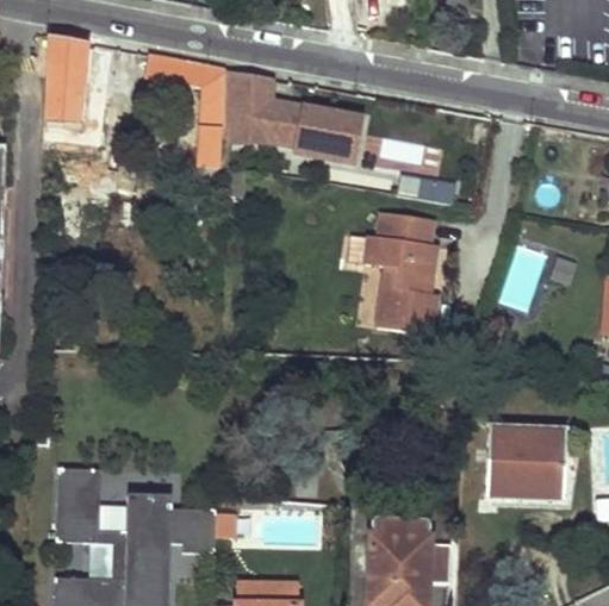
[(48,51),(48,35),(44,33),(38,39),(37,49),(48,51)]
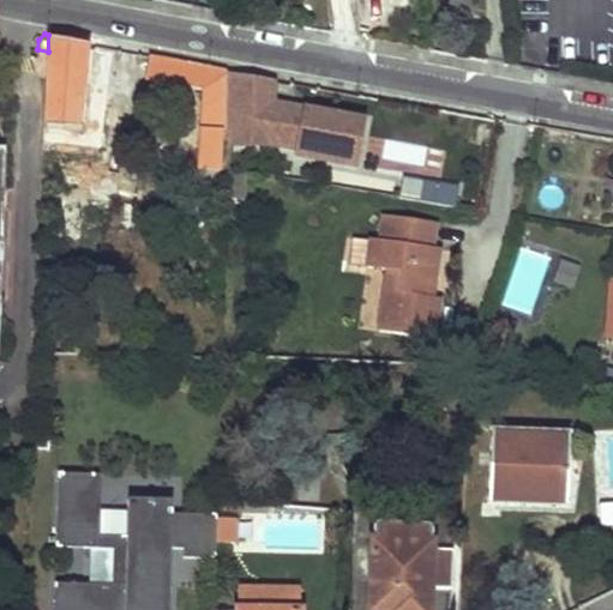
[(48,35),(48,52),(46,120),(79,124),(89,42),(48,35)]
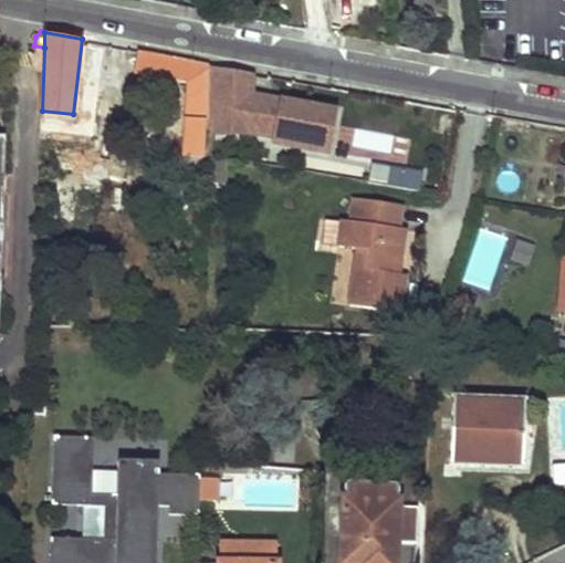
[(138,49),(134,72),(187,80),(182,155),(203,156),(203,125),(210,125),(210,117),(208,115),(210,64),(138,49)]
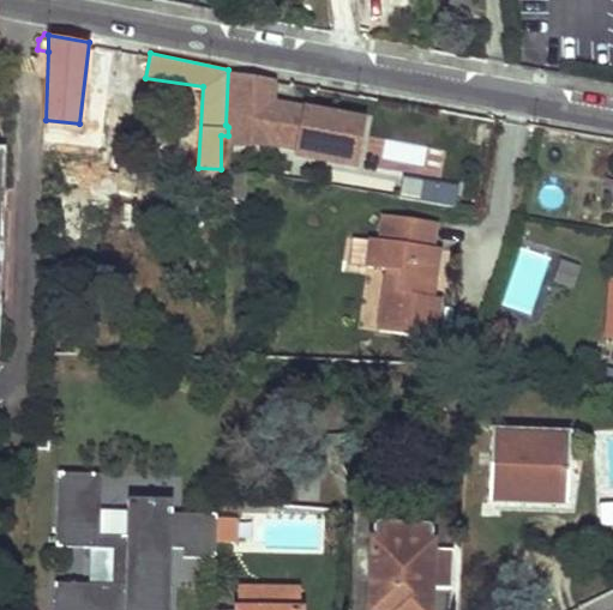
[(246,149),(246,131),(276,131),(271,78),(230,70),(229,125),(230,127),(230,136),(230,149),(246,149)]
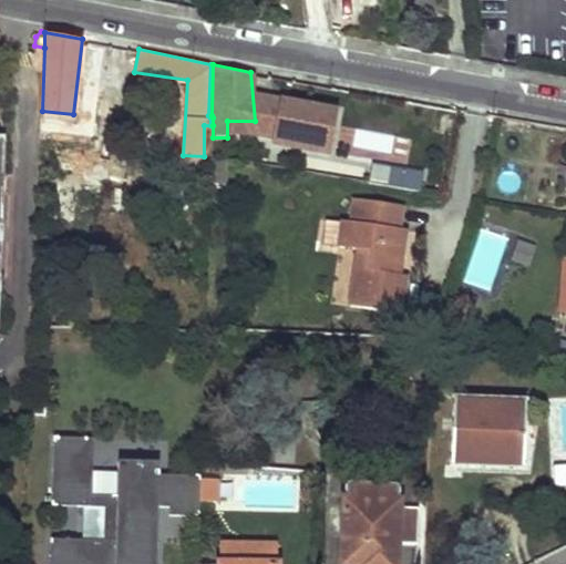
[(371,178),(421,187),(424,170),(374,161),(371,178)]
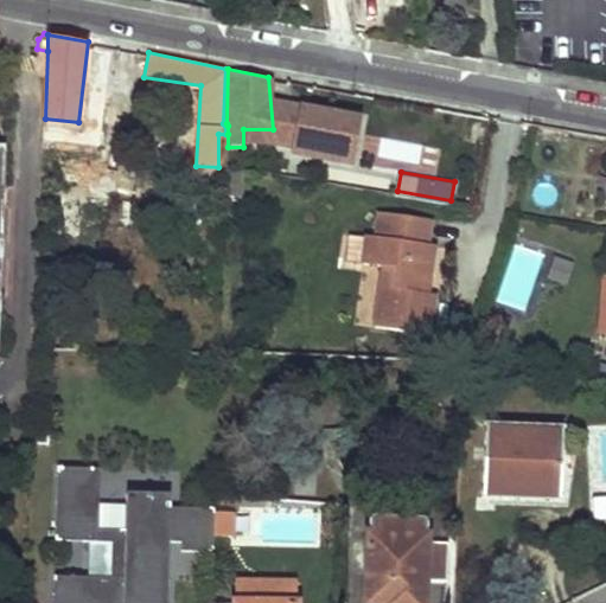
[(381,211),(377,236),(368,235),(364,262),(384,264),(375,325),(429,333),(434,293),(428,292),(434,244),(427,243),(431,218),(381,211)]
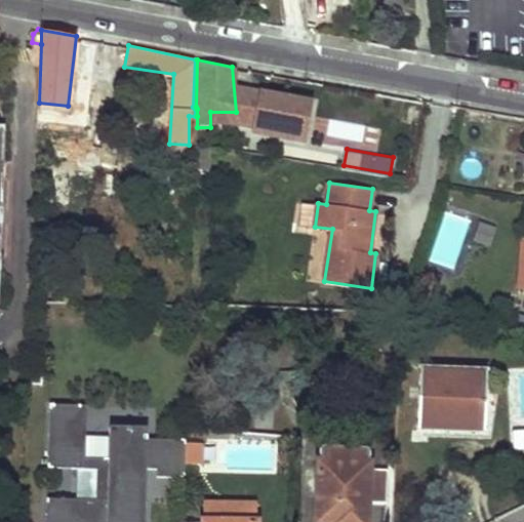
[(421,366),(418,428),(442,429),(443,424),(485,426),(488,369),(421,366)]
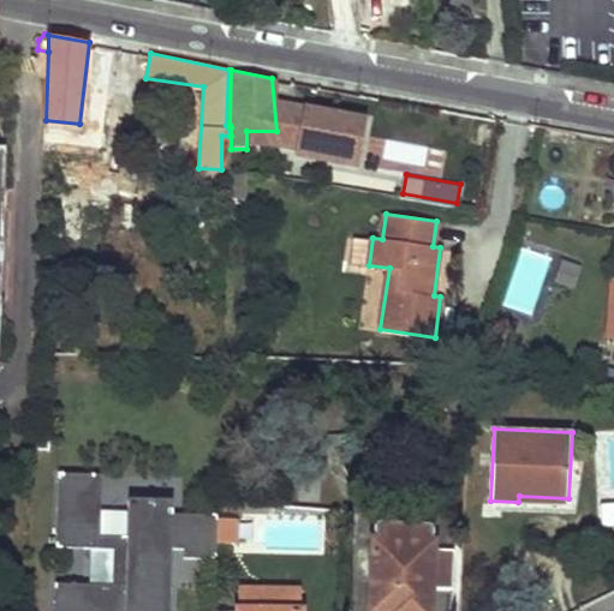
[(184,556),(216,556),(218,513),(173,511),(173,498),(129,497),(127,534),(100,534),(102,472),(59,471),(57,545),(114,546),(113,582),(57,581),(54,610),(126,610),(126,609),(139,609),(139,610),(170,610),(172,545),(184,546),(184,556)]
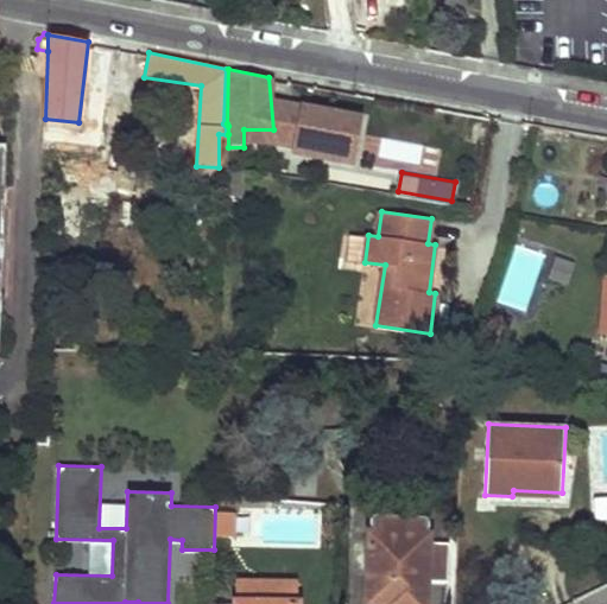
[(242,501),(240,541),(320,546),(322,506),(242,501)]
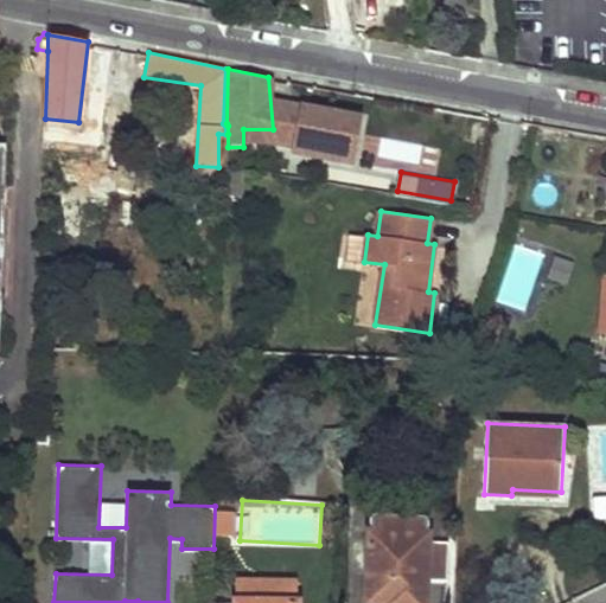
[(215,510),(215,534),(236,536),(237,510),(215,510)]
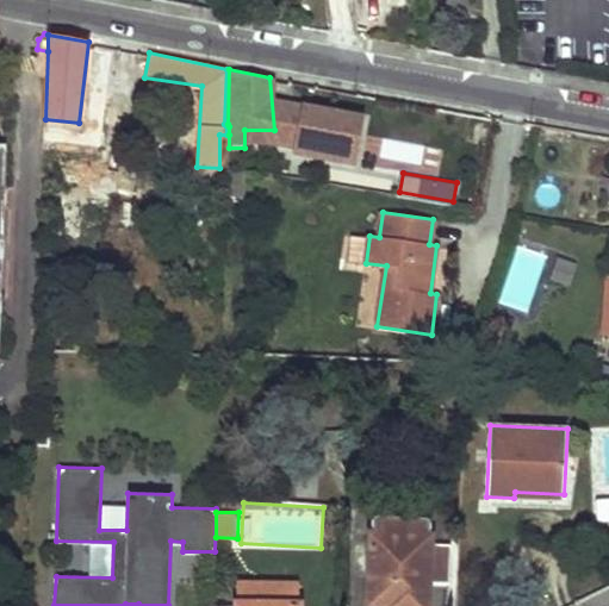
[(370,532),(367,605),(379,605),(386,605),(387,597),(406,598),(405,605),(427,605),(429,581),(449,582),(452,544),(430,543),(430,536),(429,536),(430,522),(430,520),(429,519),(428,519),(426,518),(376,516),(374,516),(373,516),(373,517),(372,517),(372,518),(372,532),(370,532)]
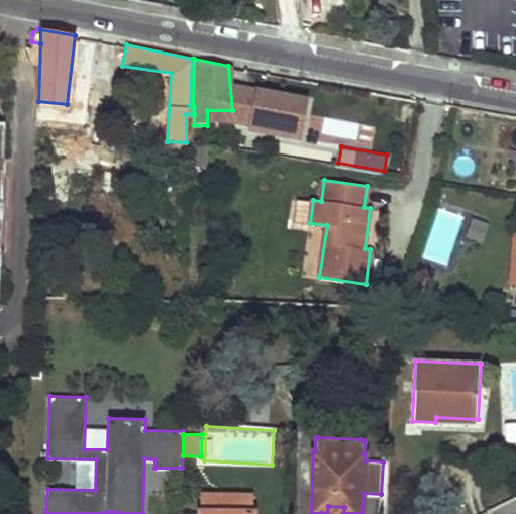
[(200,494),(200,513),(252,513),(253,495),(200,494)]
